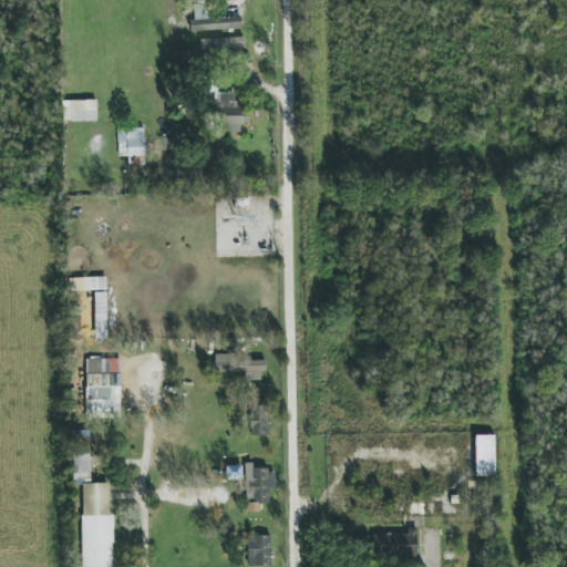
[(207,4),(194,4),(195,30),(241,29),(240,18),(208,18),(207,4)]
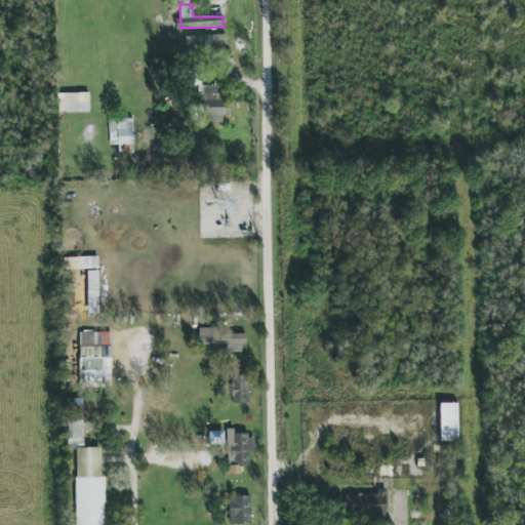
[(223,123),(223,115),(231,115),(232,96),(217,96),(217,86),(206,86),(205,123),(223,123)]
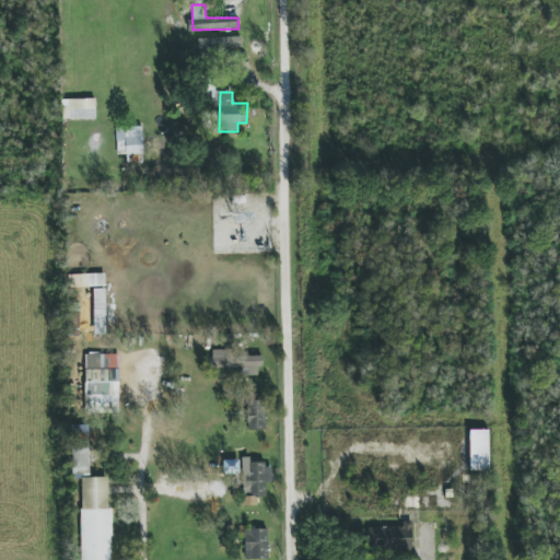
[(95,100),(61,100),(61,119),(95,119),(95,100)]
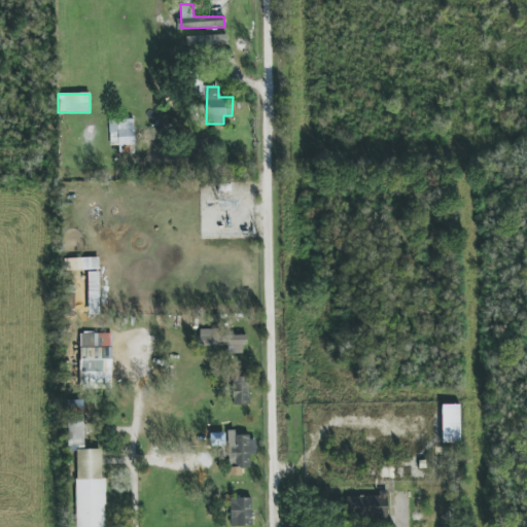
[(110,146),(135,145),(134,119),(109,119),(110,146)]
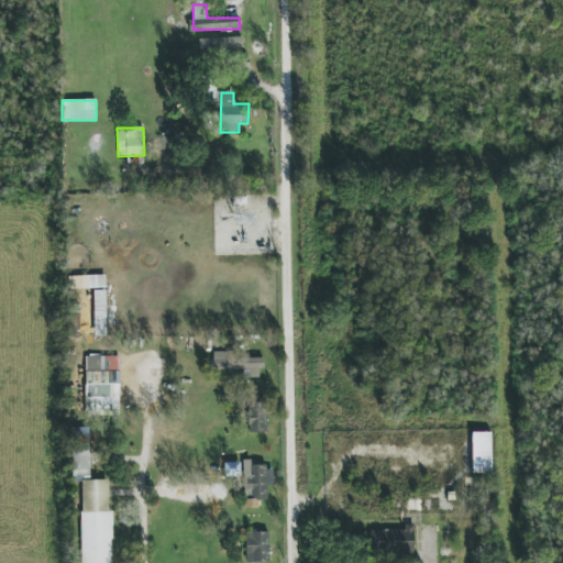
[(245,371),(245,373),(263,373),(263,359),(247,359),(247,351),(222,350),(222,360),(214,360),(214,370),(245,371)]
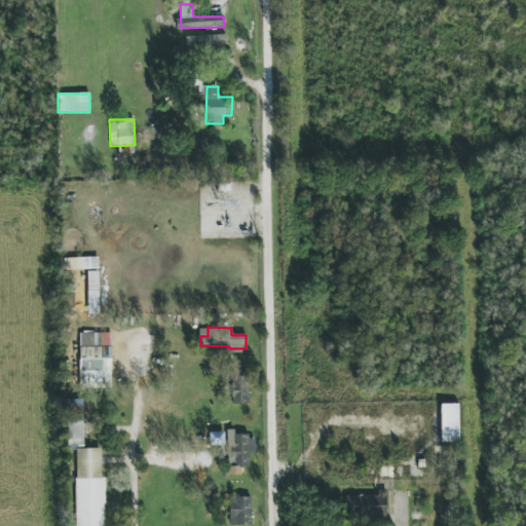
[(112,333),(80,332),(79,387),(111,388),(112,333)]
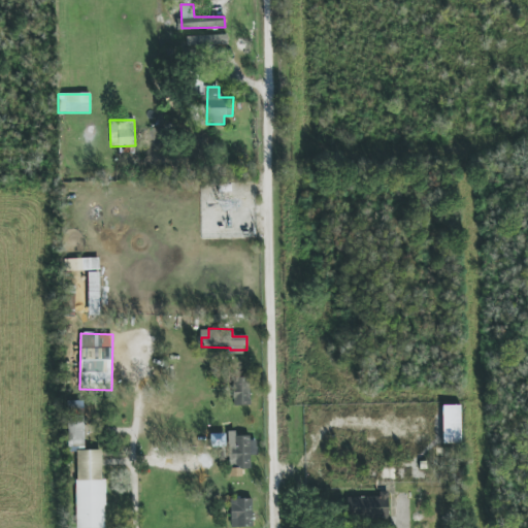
[(233,406),(251,405),(250,377),(233,378),(233,406)]
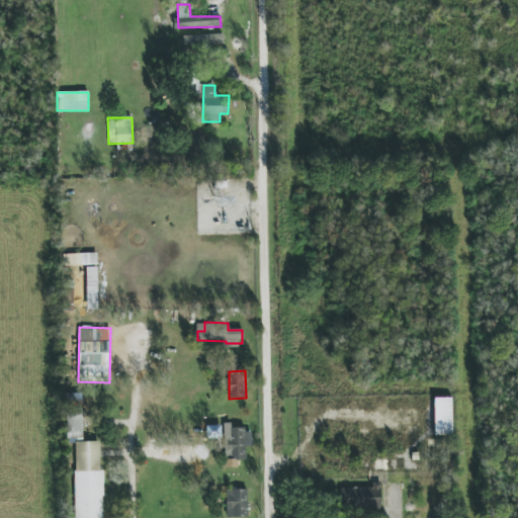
[(75,517),(102,517),(102,441),(83,441),(82,394),(67,394),(67,442),(75,442),(75,517)]
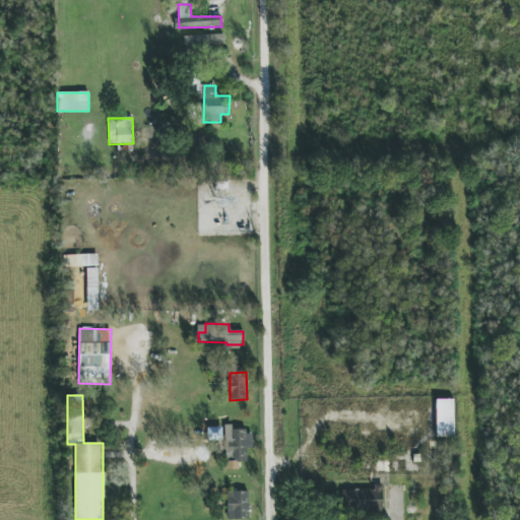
[(454,437),(454,399),(436,400),(437,437),(454,437)]
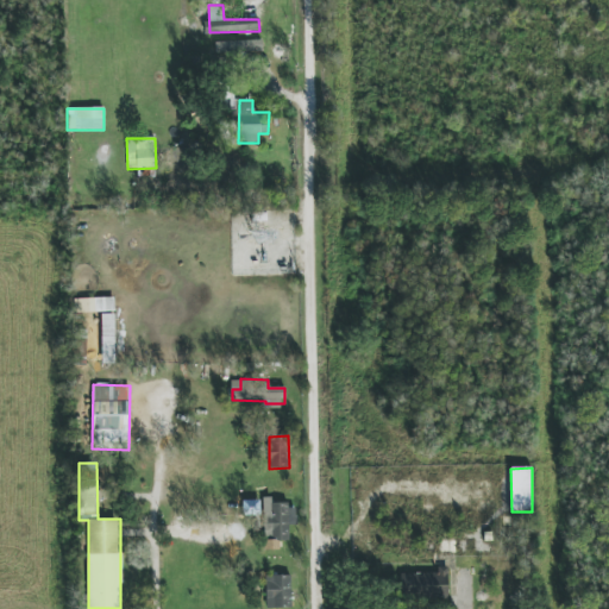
[(289,541),(289,525),(296,525),(296,503),(264,502),(264,548),(278,548),(278,541),(289,541)]
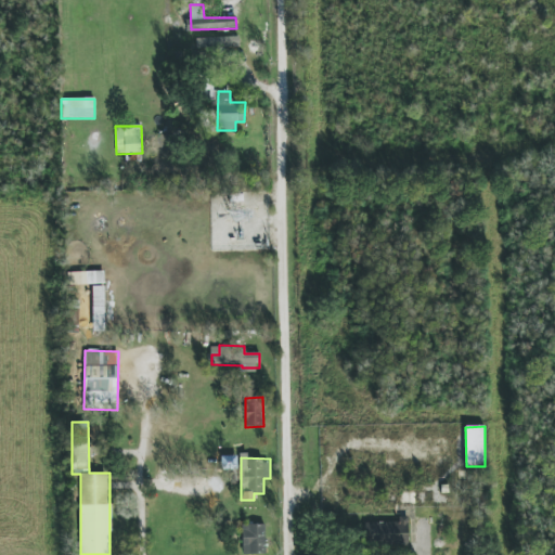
[(368,523),(368,544),(409,543),(409,521),(368,523)]
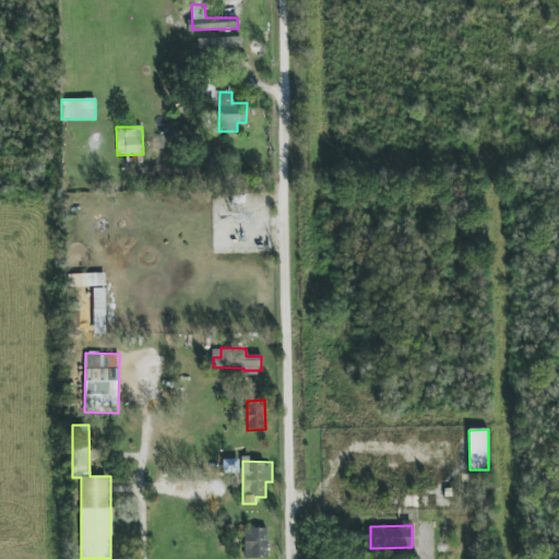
[(244,528),(244,558),(268,558),(266,528),(244,528)]
